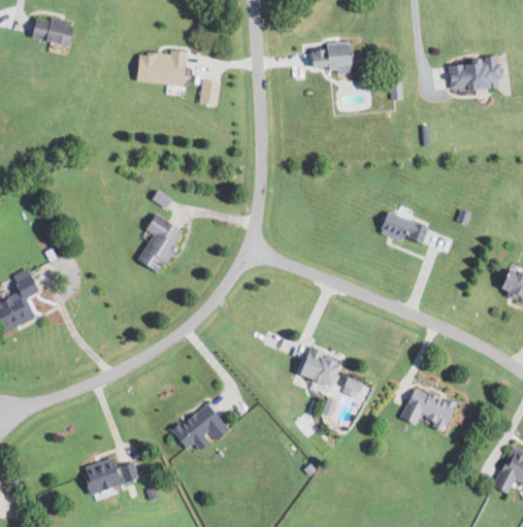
[(70,46),(76,27),(65,24),(66,20),(52,15),(50,21),(34,17),(29,35),(70,46)]
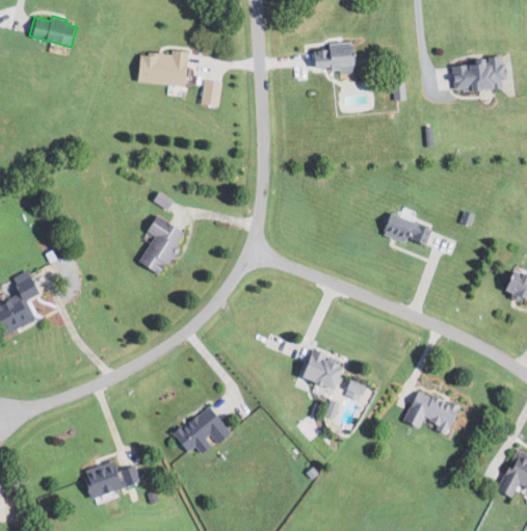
[(311,70),(341,67),(341,74),(356,73),(353,44),(309,48),(311,70)]
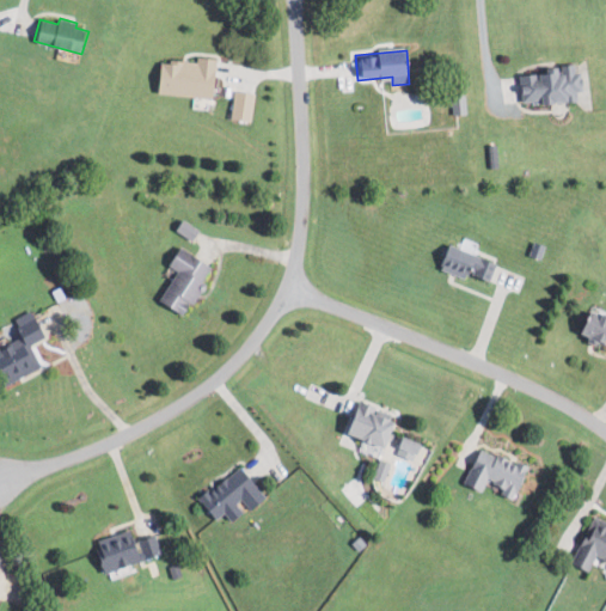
[(160,60),(157,93),(215,98),(219,59),(199,56),(199,63),(160,60)]
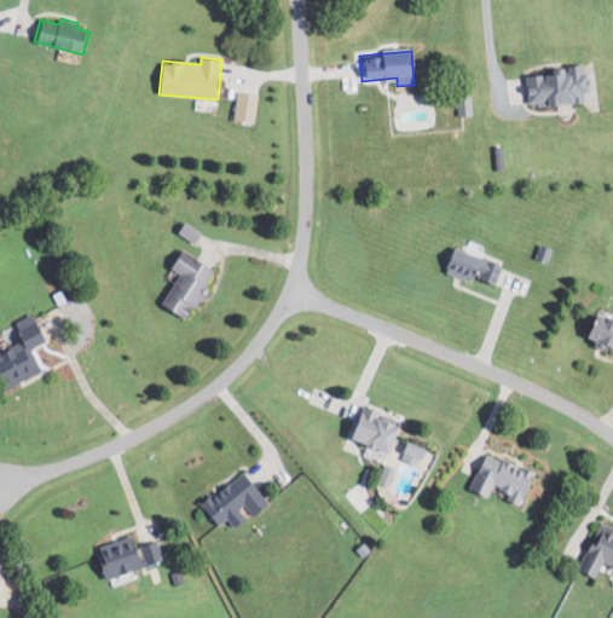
[(587,102),(585,73),(580,74),(580,64),(565,65),(565,70),(530,73),(531,86),(527,86),(528,105),(587,102)]
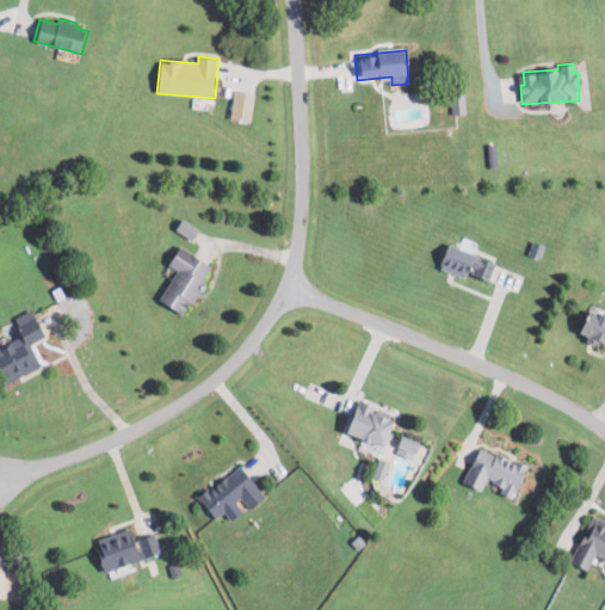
[(257,94),(238,90),(230,118),(251,122),(257,94)]
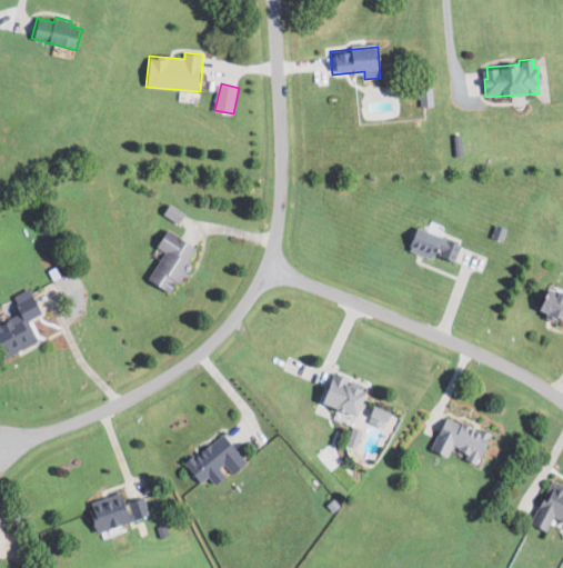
[(425,107),(436,106),(436,88),(424,88),(425,107)]
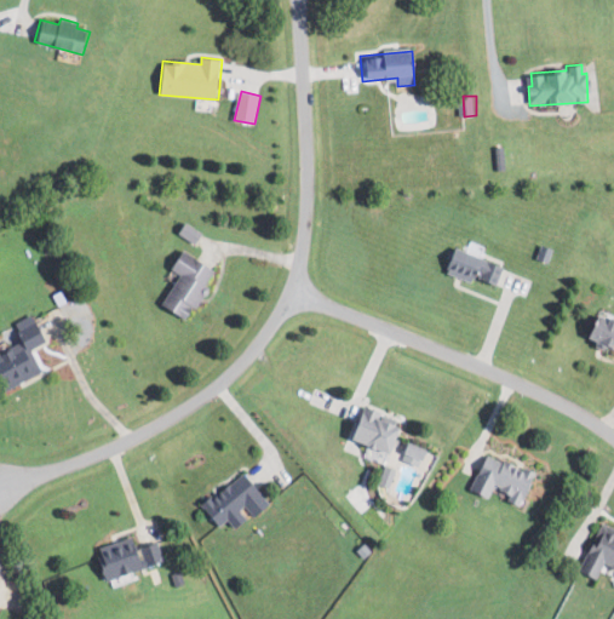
[(443,271),(474,284),(476,278),(497,287),(505,268),(454,246),(443,271)]
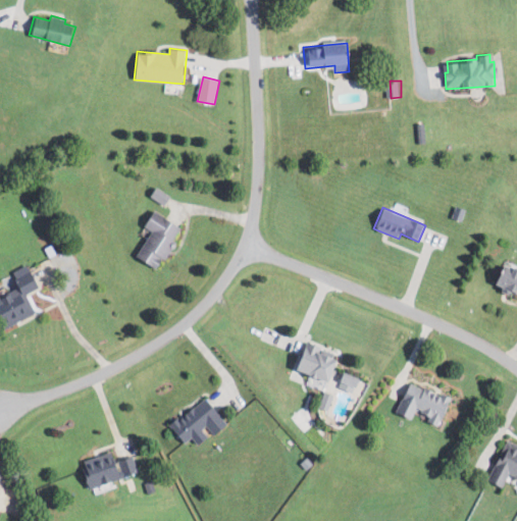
[(136,258),(157,270),(181,227),(151,211),(142,226),(150,230),(136,258)]
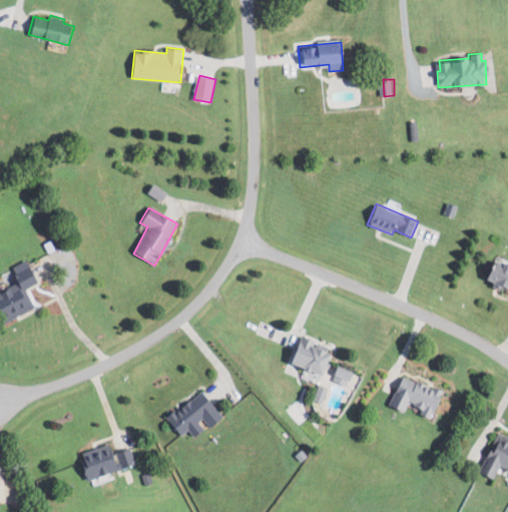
[(507,266),(492,259),(482,279),(507,291),(507,266)]
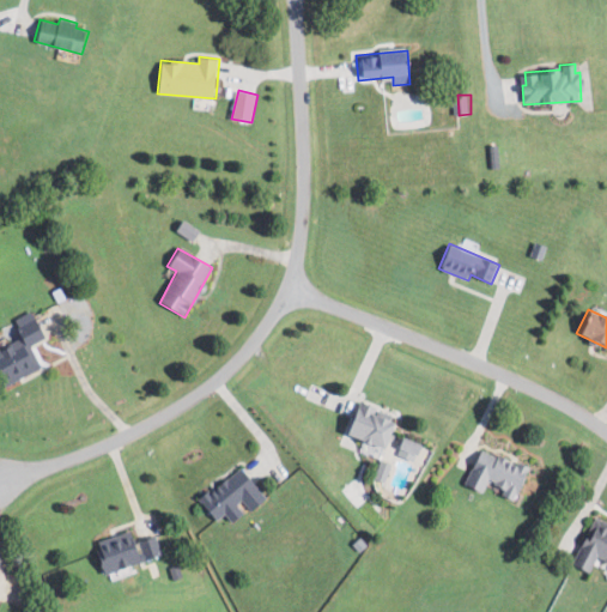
[(0,387),(42,369),(32,344),(47,338),(35,310),(13,320),(22,339),(0,349),(0,387)]
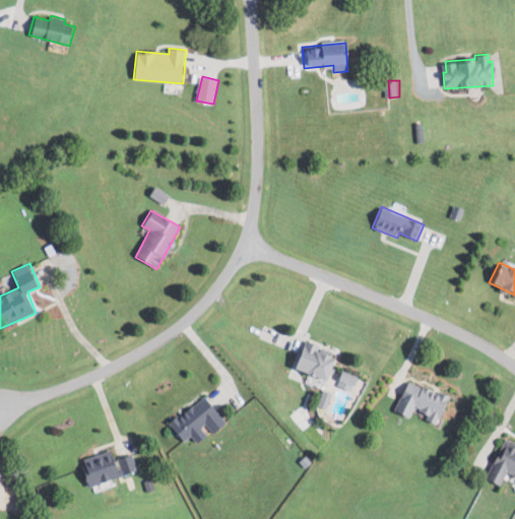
[(321,381),(333,352),(303,339),(291,368),(321,381)]
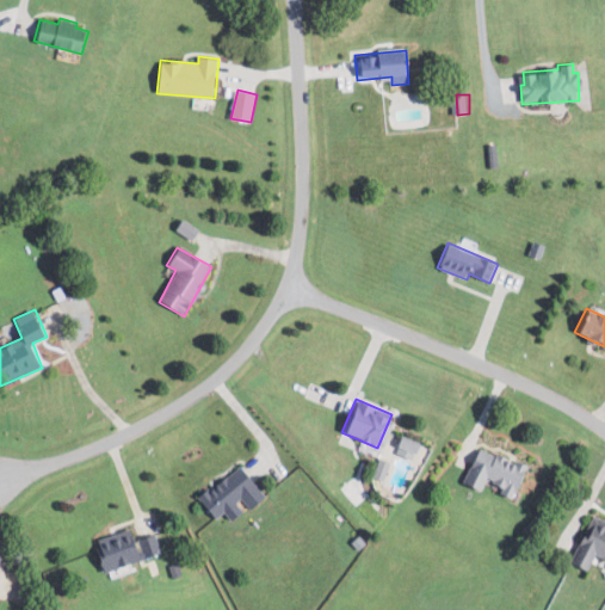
[(395,455),(415,461),(420,443),(400,437),(395,455)]
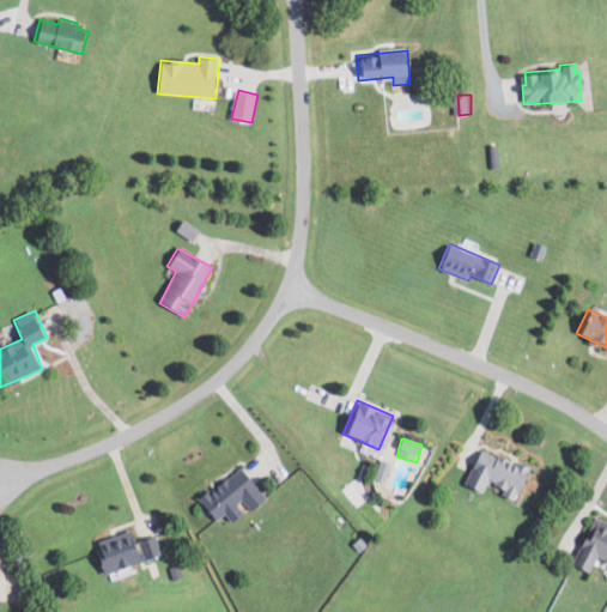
[(528,467),(480,449),(466,486),(484,494),(487,483),(507,490),(503,497),(516,502),(528,467)]
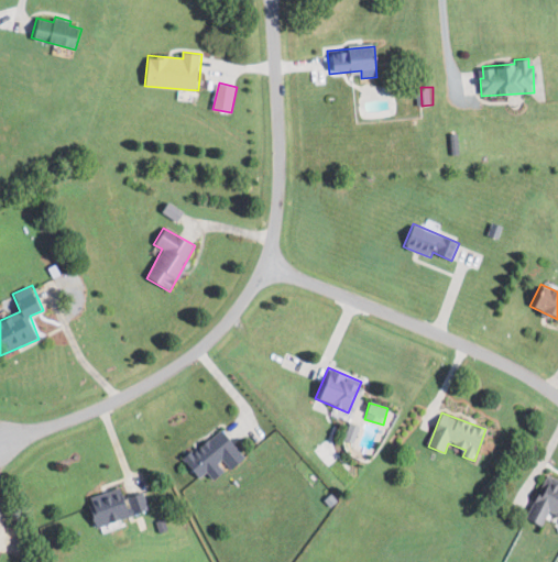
[(356,443),(362,427),(352,422),(345,439),(356,443)]
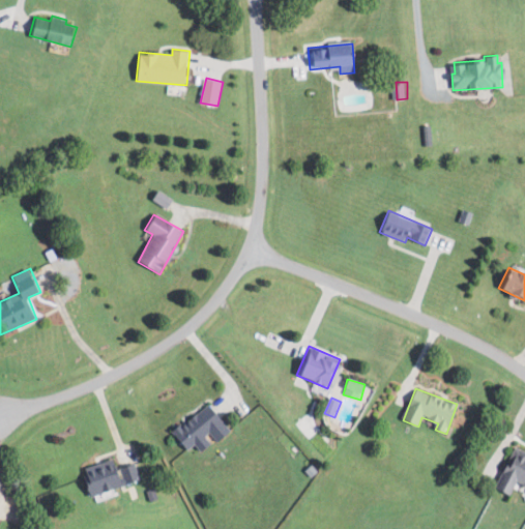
[(213,443),(230,431),(209,404),(171,432),(186,451),(195,445),(200,451),(213,442),(213,443)]
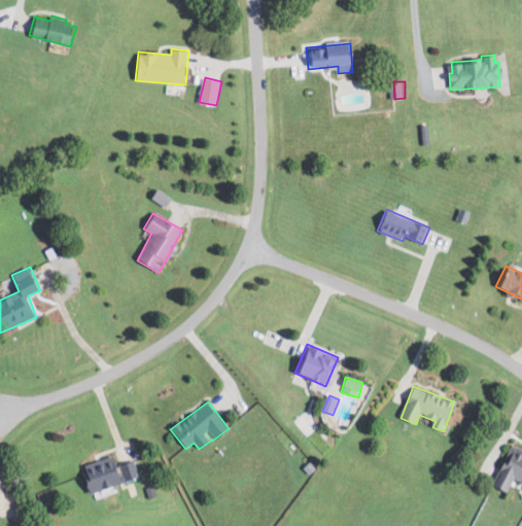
[(494,487),(508,493),(513,480),(521,484),(521,451),(512,447),(494,487)]
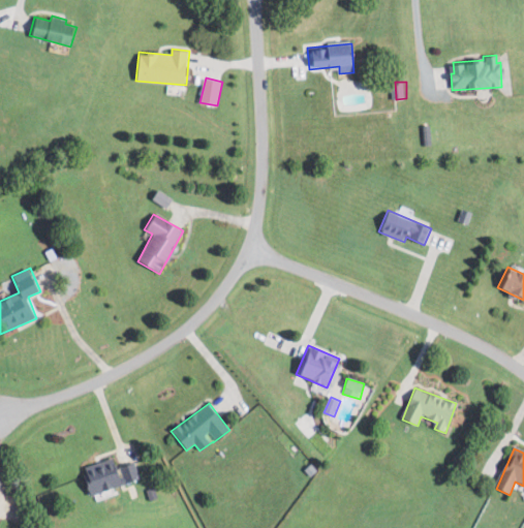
[(89,495),(140,479),(134,462),(116,468),(114,459),(81,469),(89,495)]
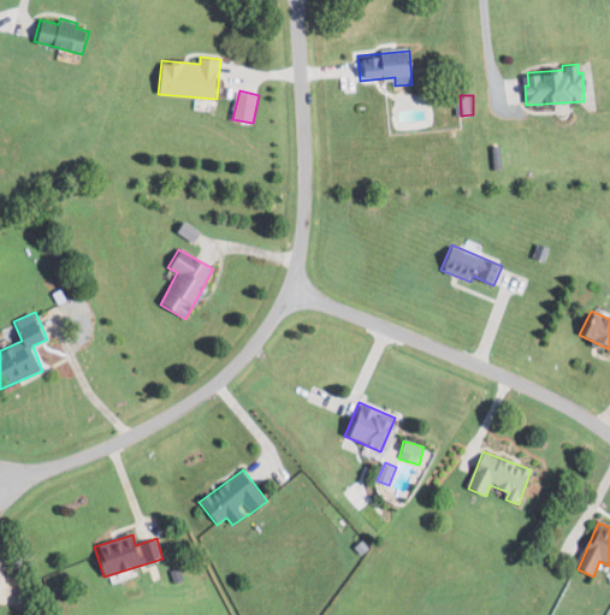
All buildings are outlined.
